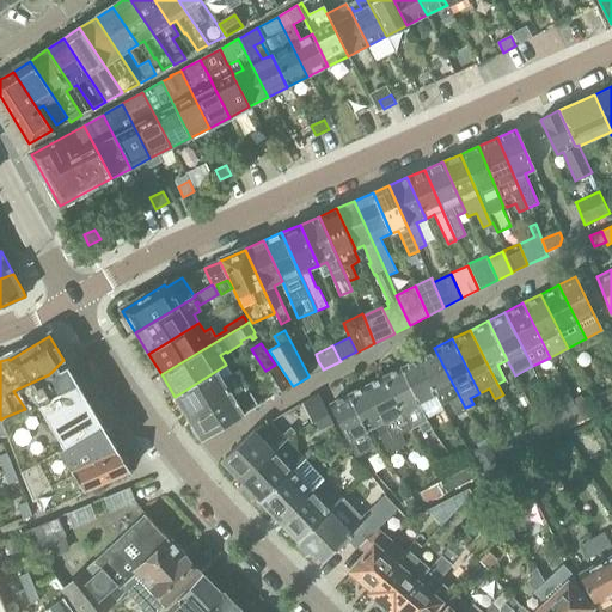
[(465,408),(434,348),(417,357),(441,405),(450,402),(458,416),(466,411),(465,408)]
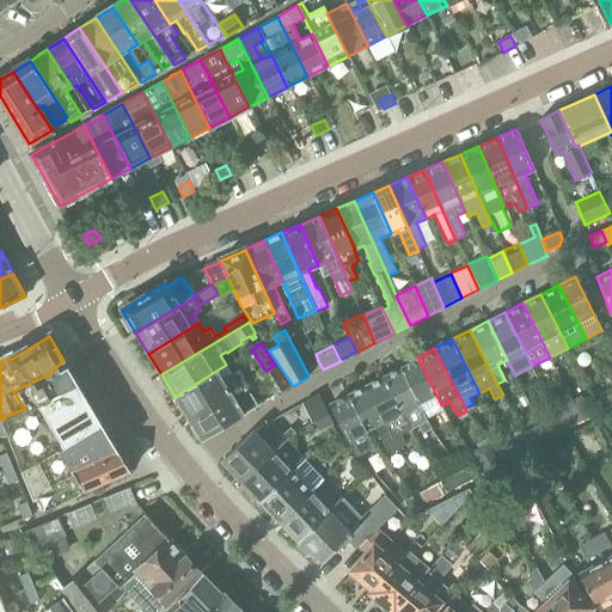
[(441,405),(417,357),(399,366),(426,418),(442,410),(440,407),(441,405)]
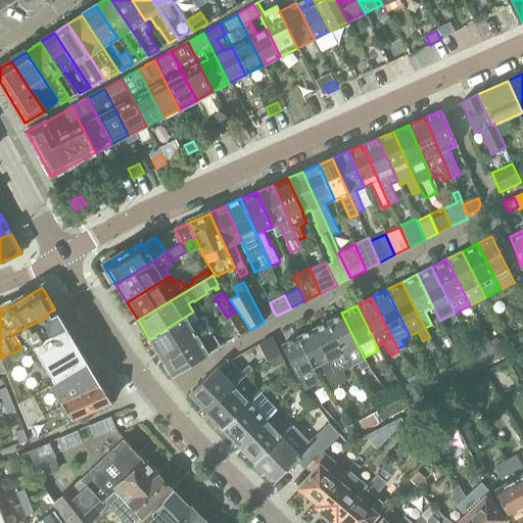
[(31,345),(66,329),(67,328),(58,313),(57,313),(54,307),(42,320),(11,334),(15,340),(21,349),(31,345)]
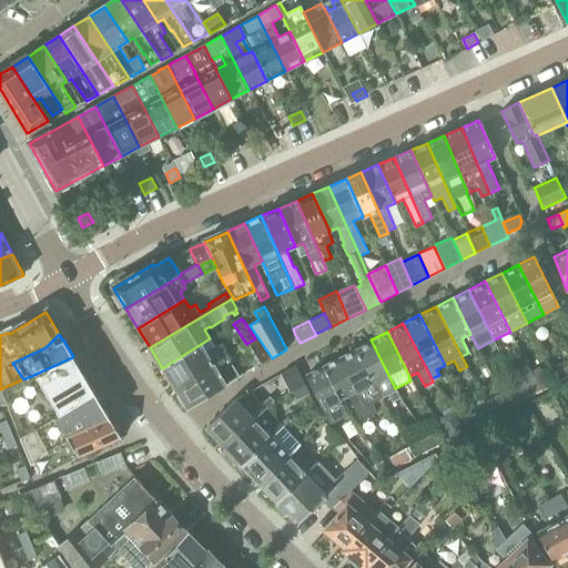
[(295,335),(285,340),(288,347),(300,342),(295,335)]
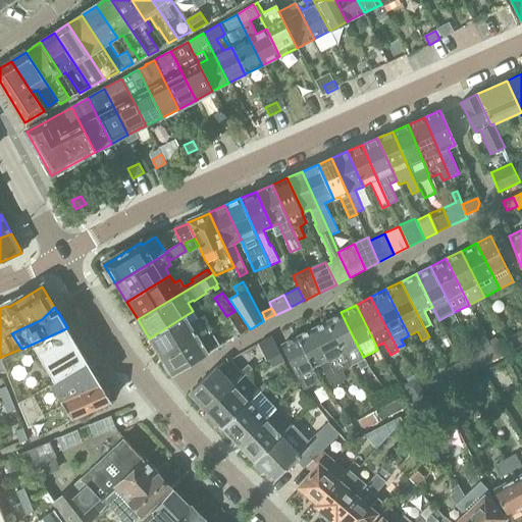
[(149,338),(160,356),(210,325),(204,315),(198,319),(193,311),(149,338)]
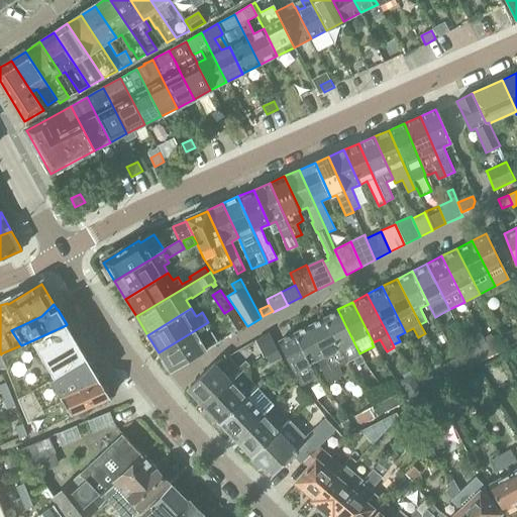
[(232,308),(224,313),(220,316),(231,334),(244,327),(232,308)]
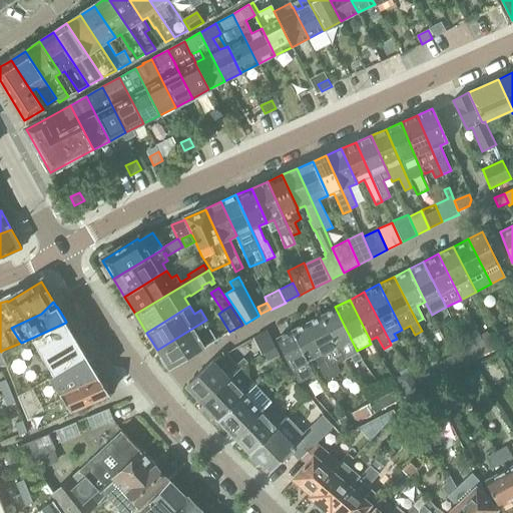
[(357,351),(335,307),(320,315),(344,361),(351,357),(355,364),(362,360),(357,351)]
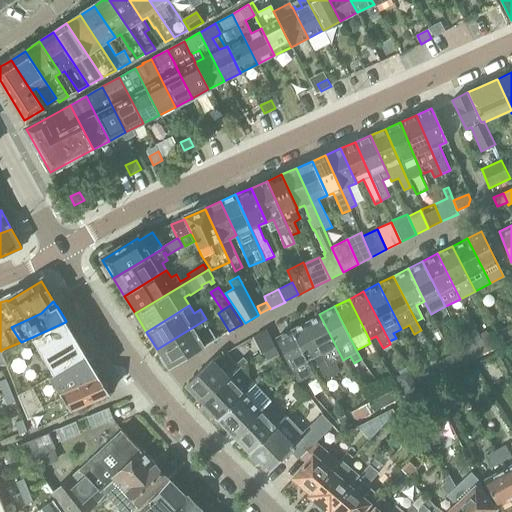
[(304,321),(333,376),(337,374),(338,369),(335,363),(343,360),(319,314),(304,321)]
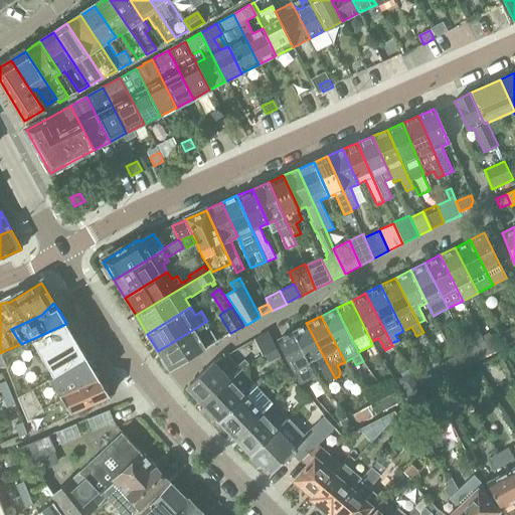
[(207,321),(158,351),(170,370),(217,341),(206,323),(208,322),(207,321)]
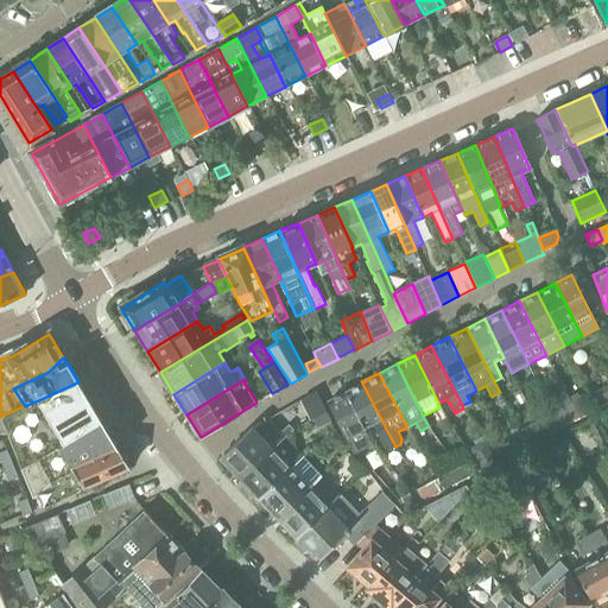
[(396,447),(361,381),(344,391),(365,430),(373,425),(385,448),(390,449),(396,447)]
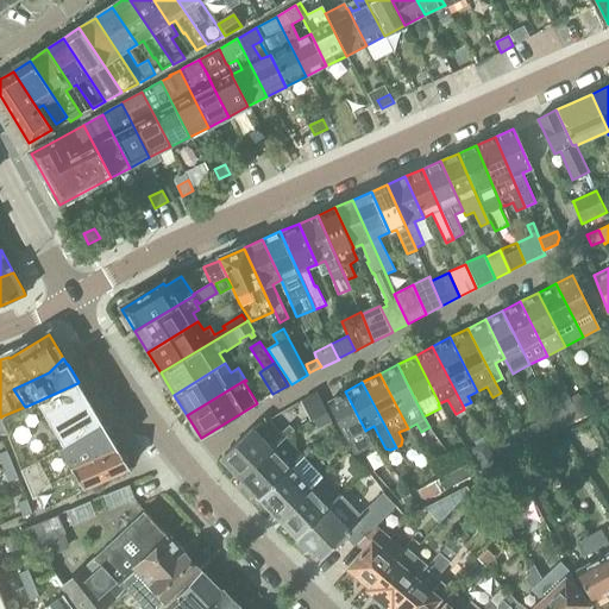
[(1,418),(6,432),(20,469),(56,447),(101,422),(79,383),(77,383),(36,402),(25,407),(22,408),(1,416),(1,418)]
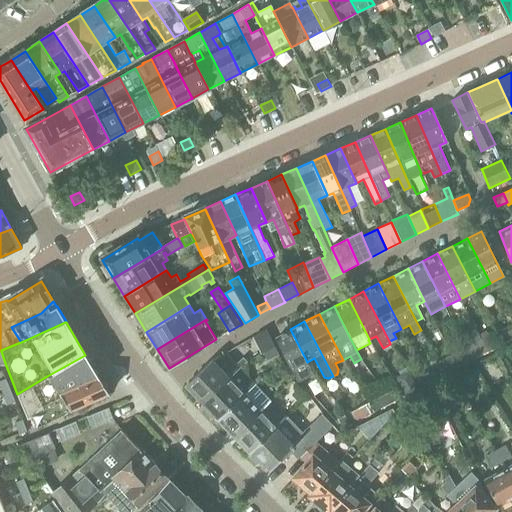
[(275,346),(266,331),(265,329),(254,336),(262,353),(274,347),(275,346)]
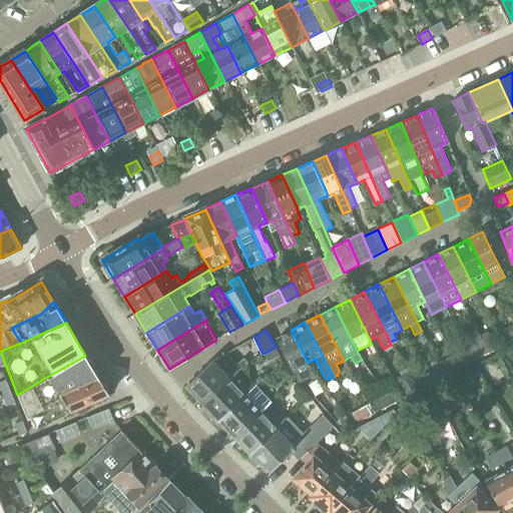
[(308,363),(291,330),(276,337),(298,384),(314,375),(308,363)]
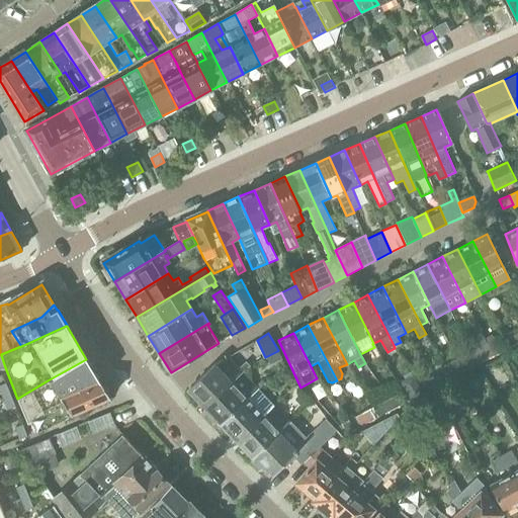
[(510,346),(517,342),(517,335),(517,334),(507,339),(510,346)]
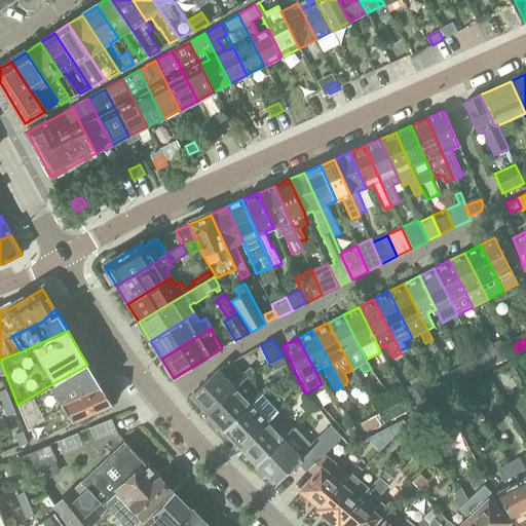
[(494,348),(493,348),(500,362),(510,358),(503,345),(495,349),(494,348)]
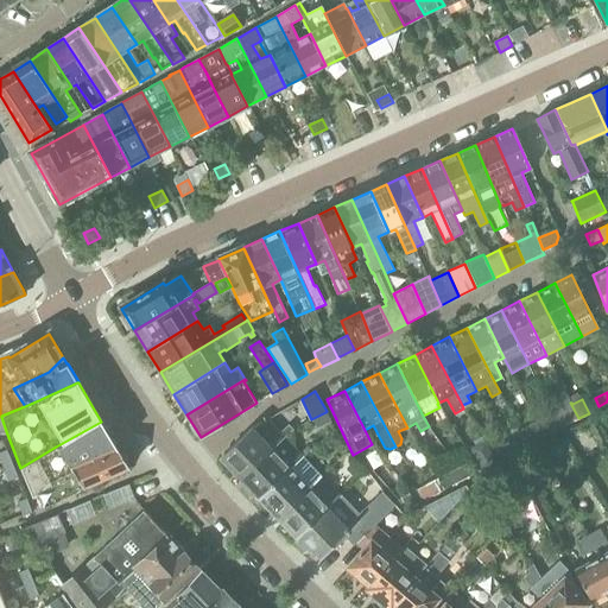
[(553,412),(558,420),(562,426),(578,418),(570,403),(553,412)]
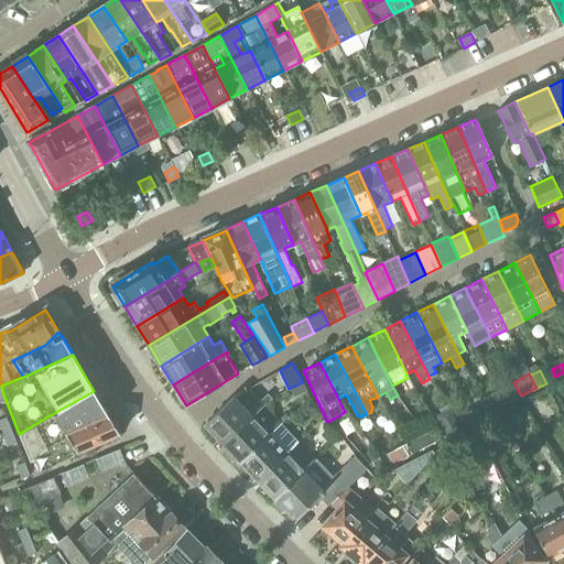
[(302,382),(289,389),(293,398),(306,390),(302,382)]
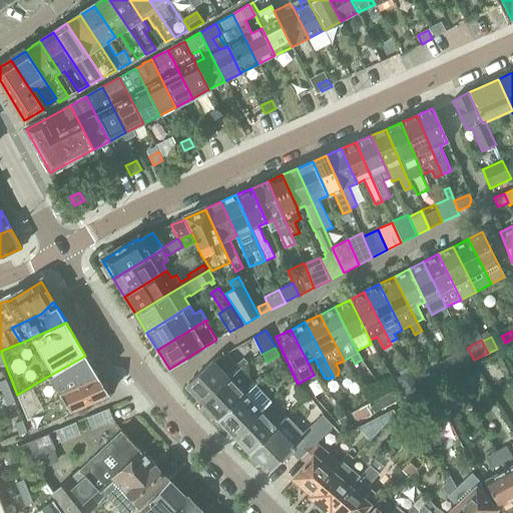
[(460,368),(474,360),(471,355),(467,348),(453,355),(460,370),(461,369),(460,368)]
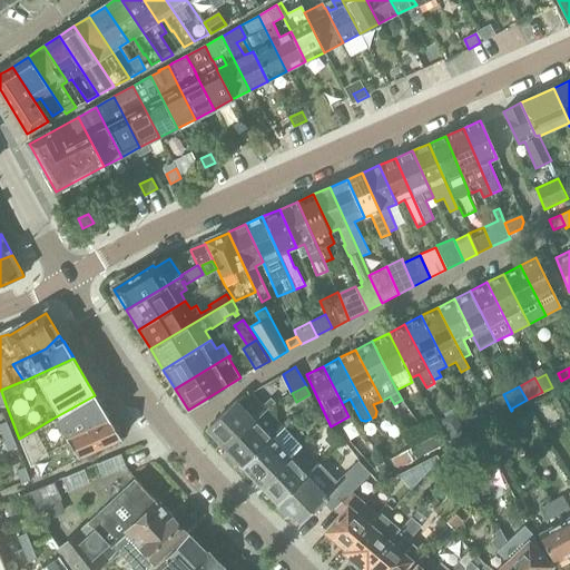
[(497,419),(511,411),(503,394),(502,395),(501,392),(497,394),(498,397),(488,403),(497,419)]
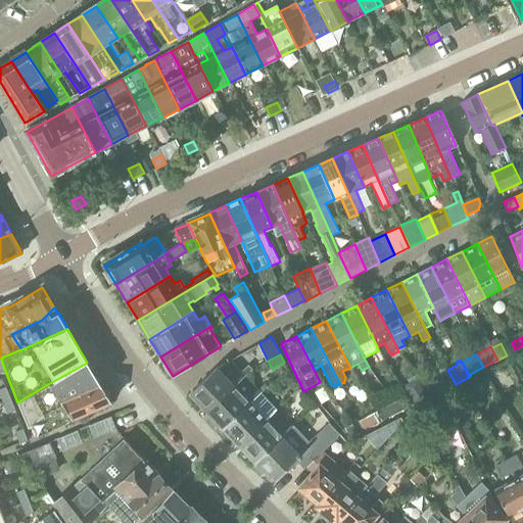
[(231,361),(216,370),(190,393),(191,394),(190,396),(200,407),(201,406),(206,411),(244,375),(245,376),(252,370),(248,366),(241,372),(231,361)]
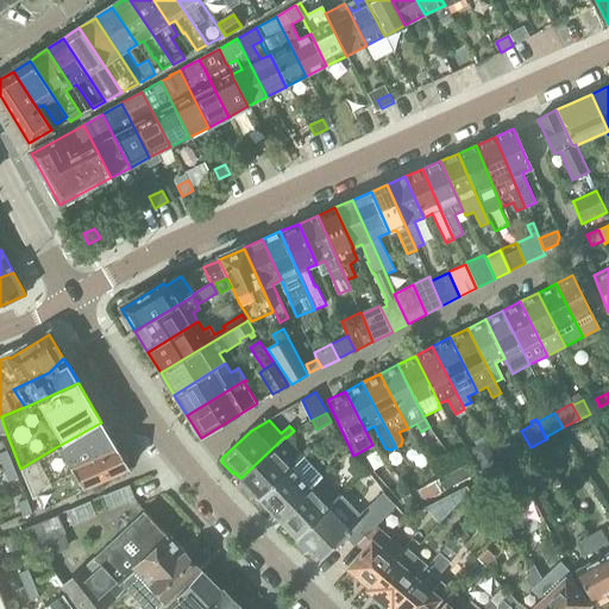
[(30,491),(35,495),(49,485),(48,484),(50,482),(58,477),(60,479),(95,456),(98,460),(119,450),(101,422),(56,447),(20,469),(30,491)]
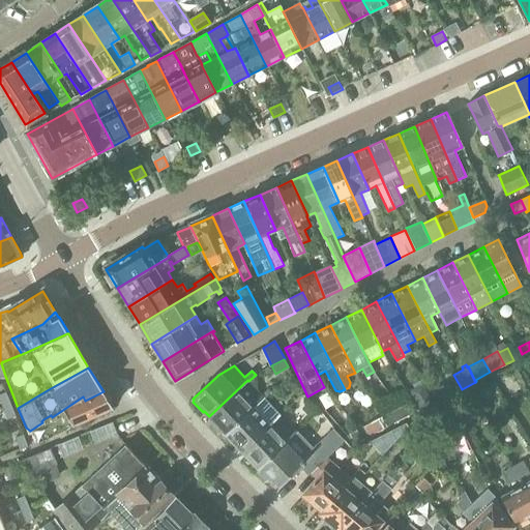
[(287,390),(296,383),(290,376),(281,384),(287,390)]
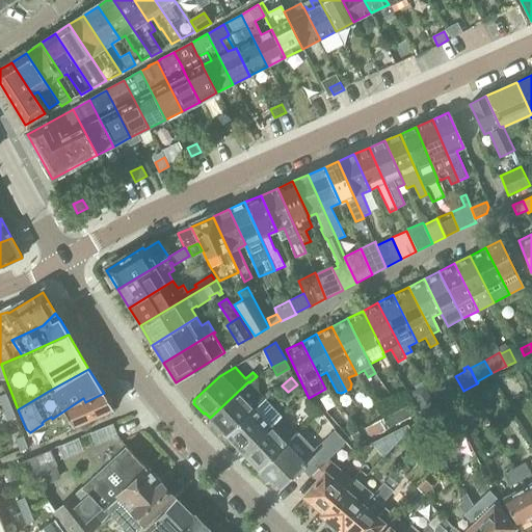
[(227,435),(265,399),(249,382),(248,381),(210,418),(227,435)]
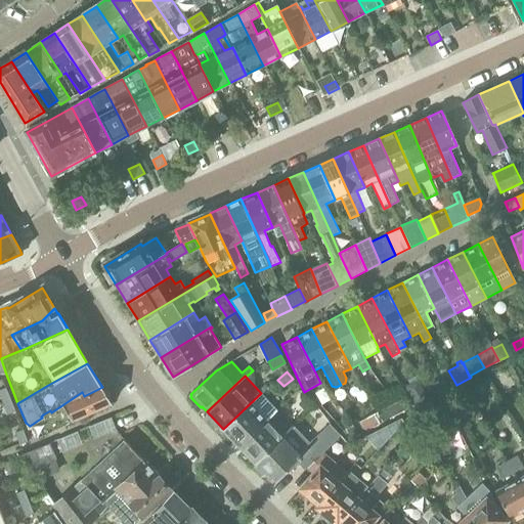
[(432,376),(431,377),(441,397),(453,390),(447,380),(438,385),(432,376)]
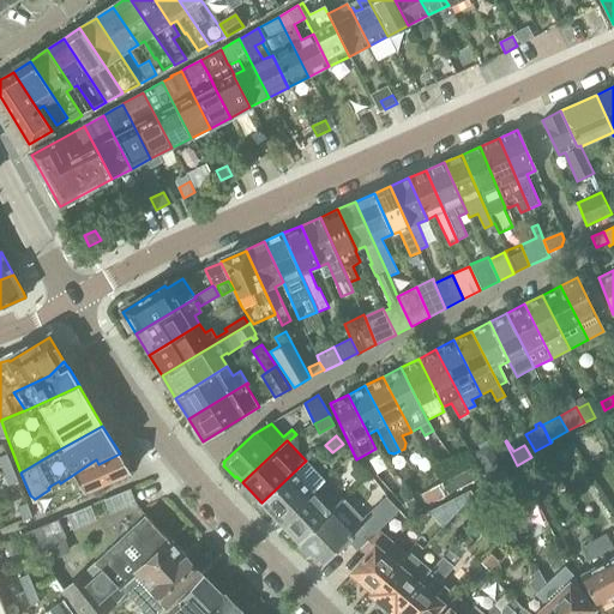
[(505,471),(517,465),(505,441),(492,447),(495,456),(503,467),(505,471)]
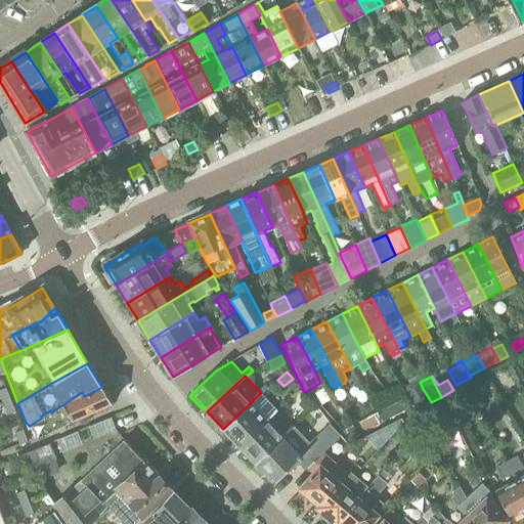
[(423,389),(420,382),(418,380),(405,386),(417,405),(429,398),(423,389)]
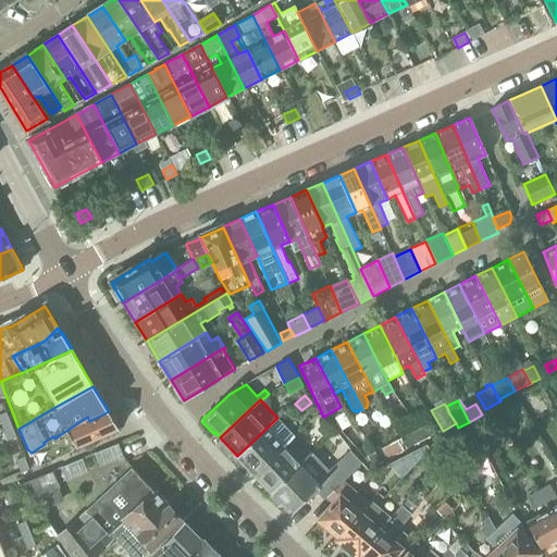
[(119,428),(109,411),(89,421),(87,417),(54,438),(53,436),(46,441),(44,443),(45,444),(32,453),(34,455),(40,466),(76,446),(77,446),(119,428)]
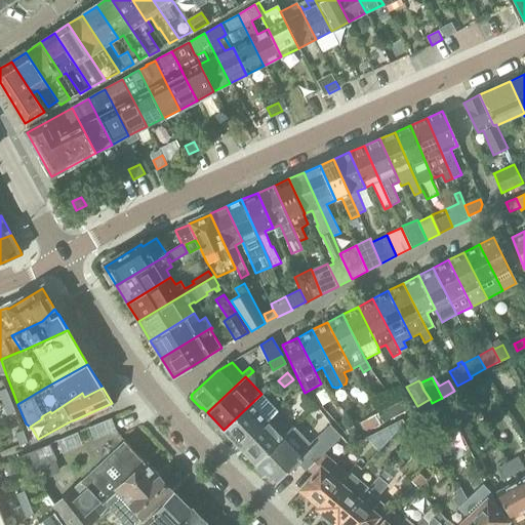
[(0,391),(0,397),(3,403),(10,400),(6,389),(0,391)]
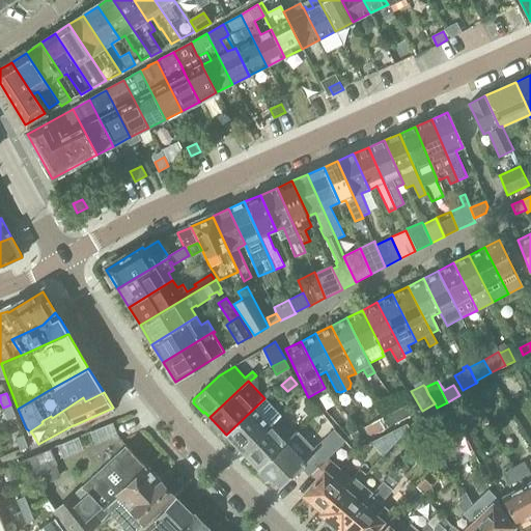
[(264,398),(226,435),(243,452),(282,415),(266,398),(264,398)]
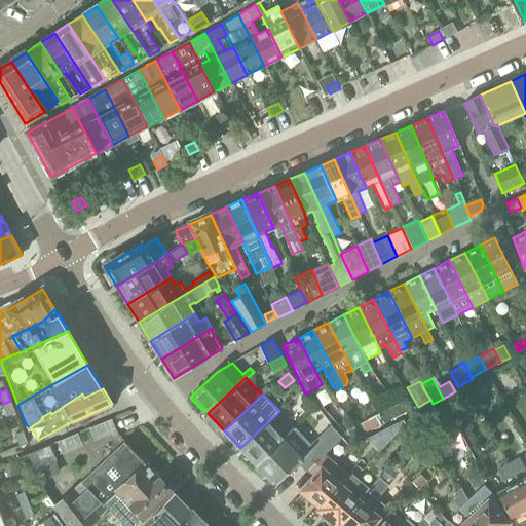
[(7,416),(15,413),(10,401),(3,404),(7,416)]
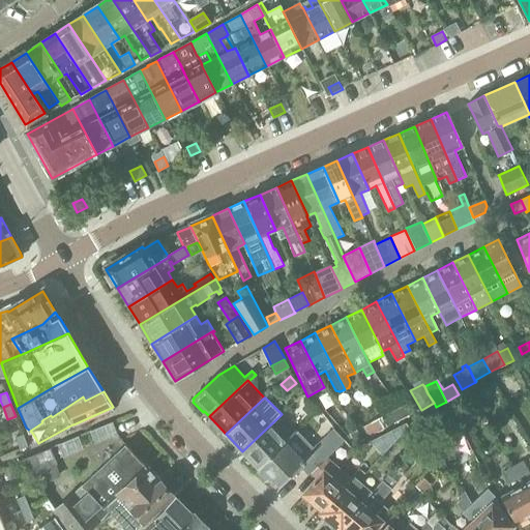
[(308,404),(302,409),(310,416),(316,411),(308,404)]
